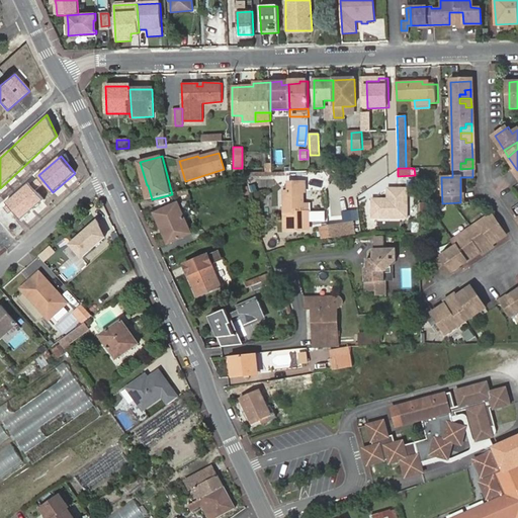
[(304,210),(304,203),(303,190),(306,190),(306,181),(288,181),(288,191),(285,191),(286,230),(311,229),(310,210),(304,210)]
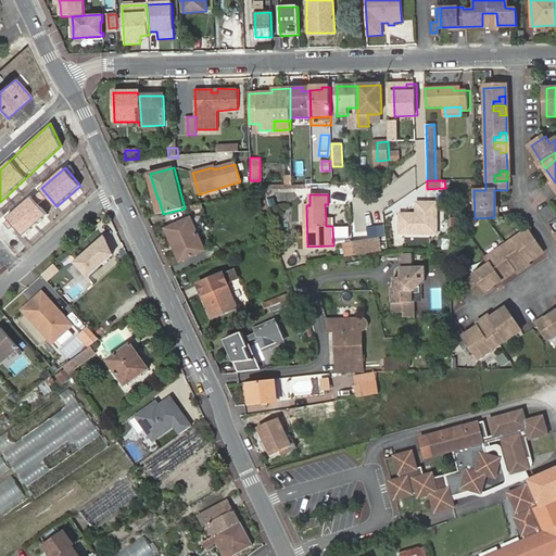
[(47,215),(32,197),(8,217),(23,236),(47,215)]
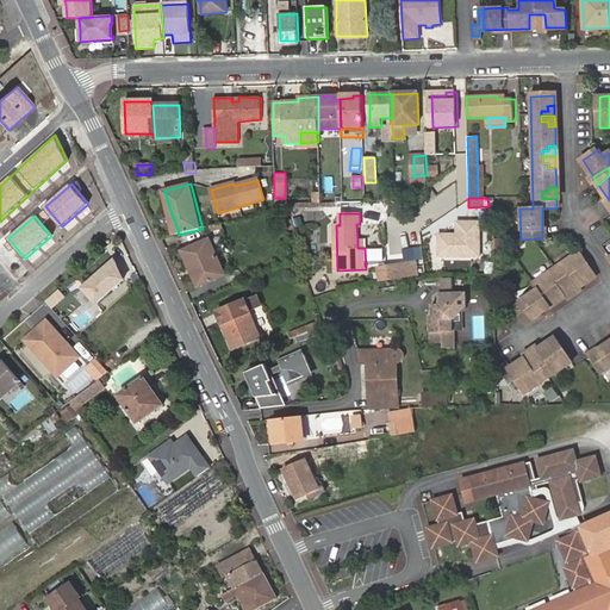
[(216,255),(207,240),(185,250),(193,269),(195,268),(203,285),(226,274),(217,254),(216,255)]
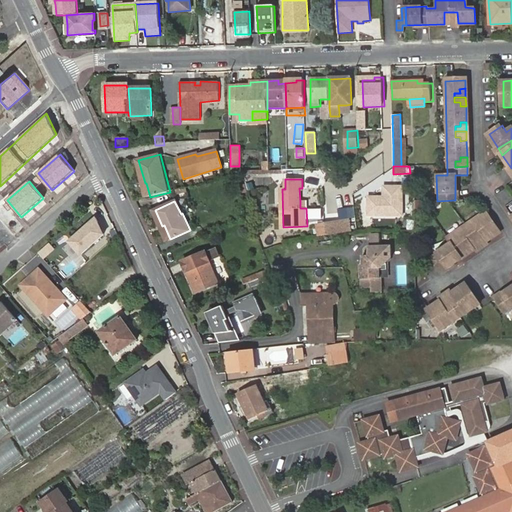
[(500,234),(485,212),(464,227),(472,238),(477,234),(485,245),(500,234)]
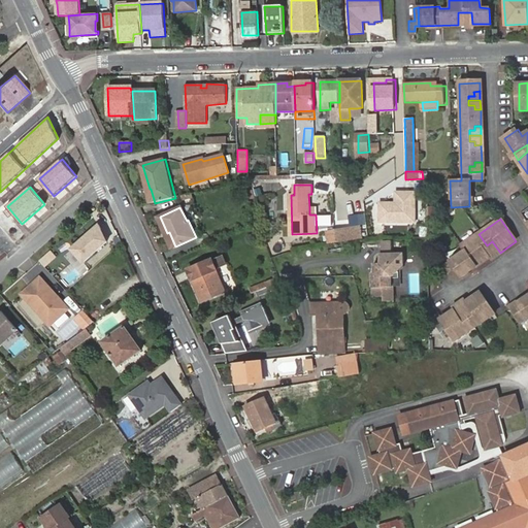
[(107,242),(99,226),(70,250),(84,264),(107,242)]
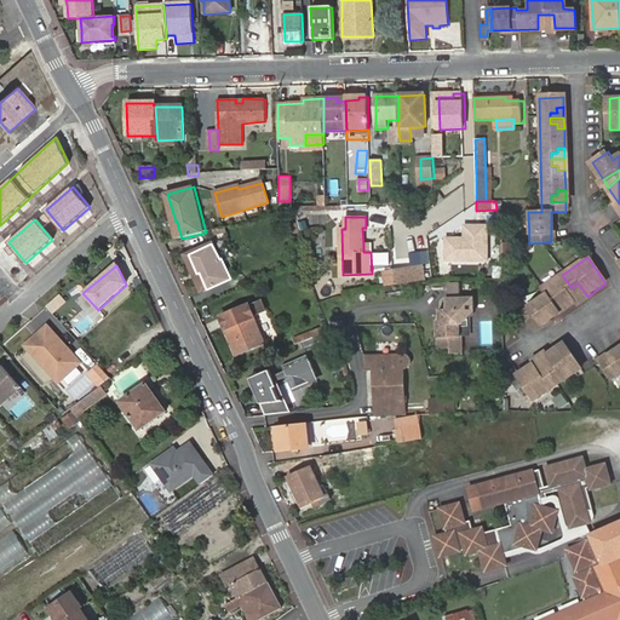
[(403,283),(403,269),(388,270),(389,285),(403,283)]
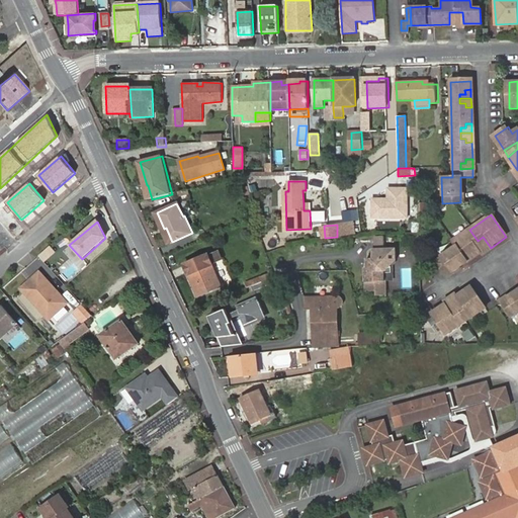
[(346,237),(345,225),(337,225),(337,237),(346,237)]
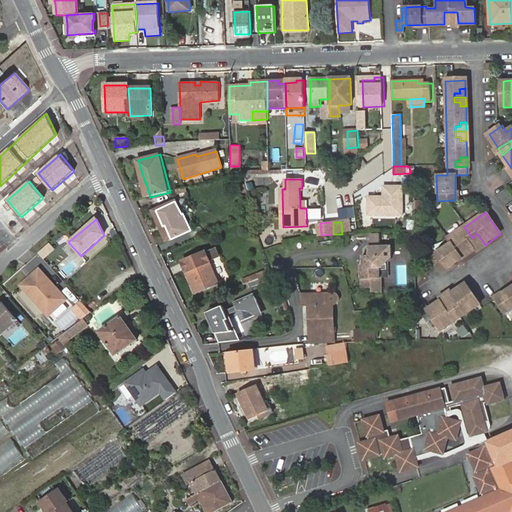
[(428,259),(431,264),(439,276),(461,261),(473,252),(466,241),(472,238),(464,227),(446,239),(450,245),(428,259)]
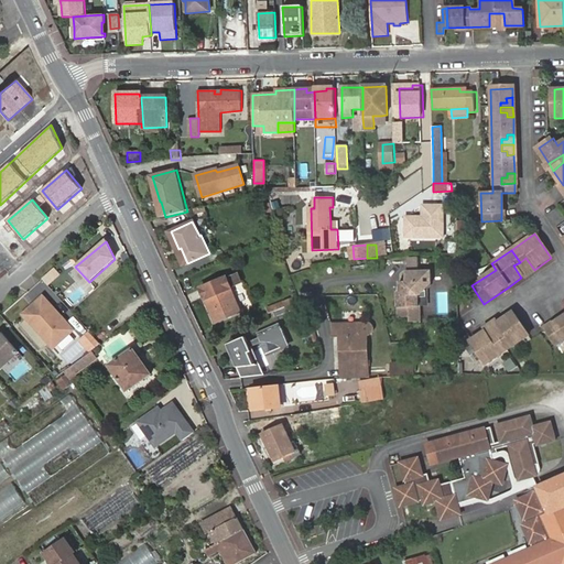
[(528,273),(534,270),(525,258),(520,262),(528,273)]
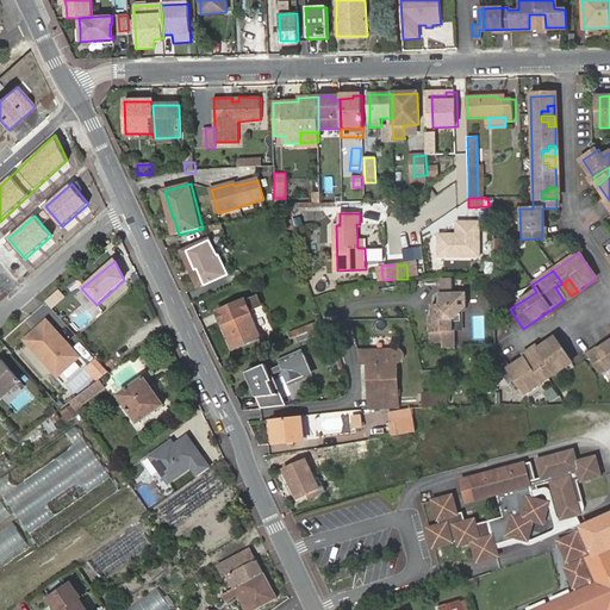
[(437,281),(437,293),(453,292),(453,281),(437,281)]
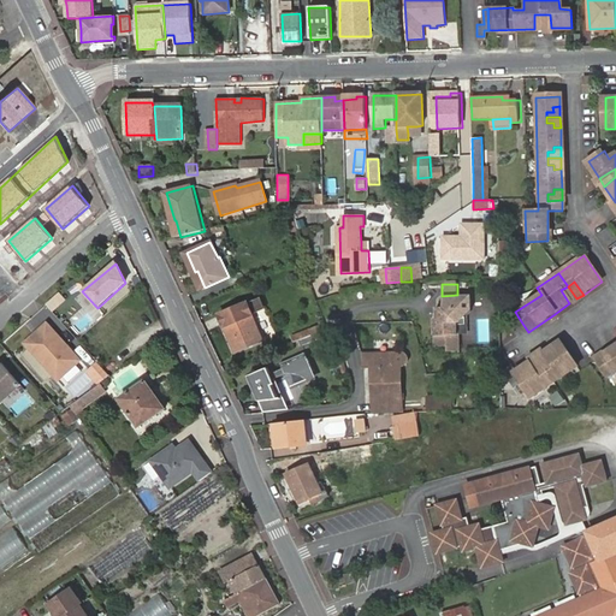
[(569,303),(576,298),(568,286),(561,290),(569,303)]
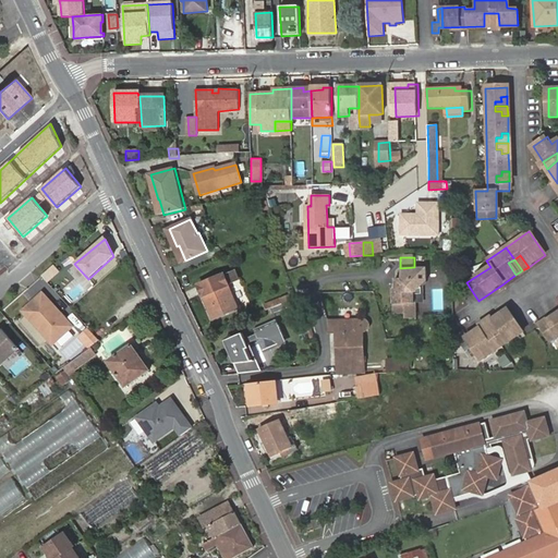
[(404,313),(404,318),(416,317),(415,302),(414,303),(413,292),(415,292),(419,288),(419,284),(422,284),(427,280),(426,267),(414,267),(400,268),(401,283),(395,284),(395,289),(391,289),(392,314),(404,313)]
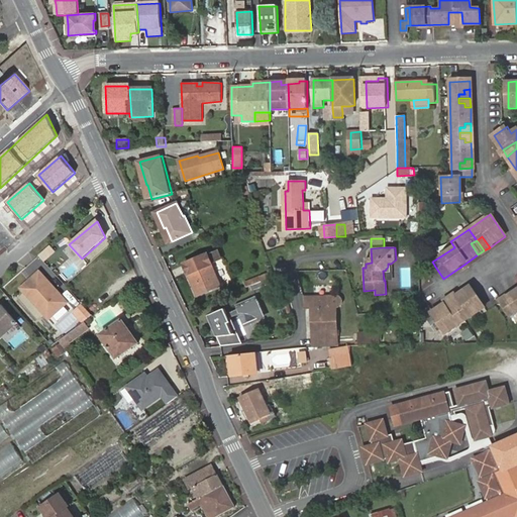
[(223,261),(219,250),(208,255),(212,266),(223,261)]
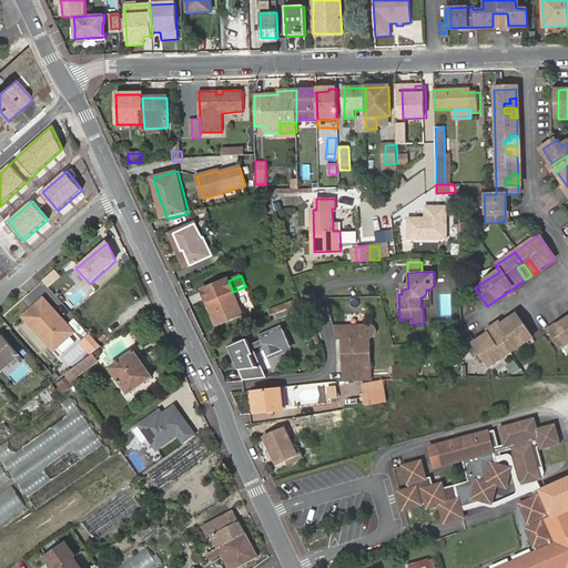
[(233,292),(229,281),(203,292),(217,325),(243,314),(233,292)]
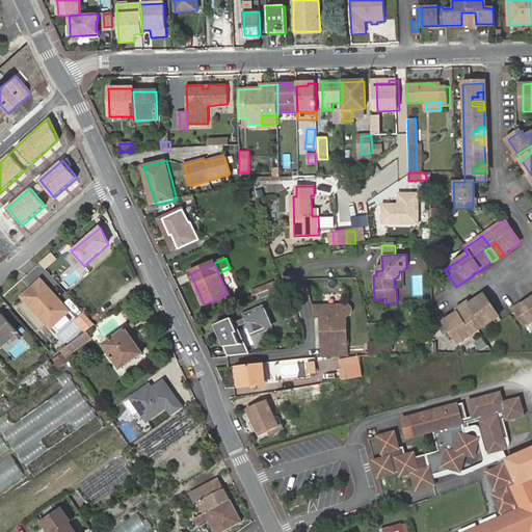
[(70,312),(41,280),(21,297),(51,329),(70,312)]
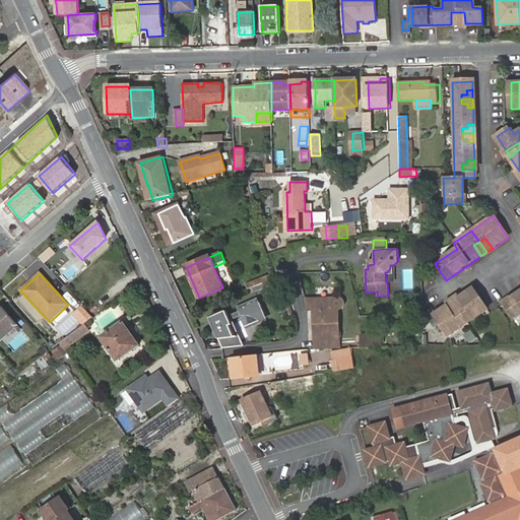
[(277,283),(274,274),(271,275),(262,278),(263,282),(265,287),(277,283)]
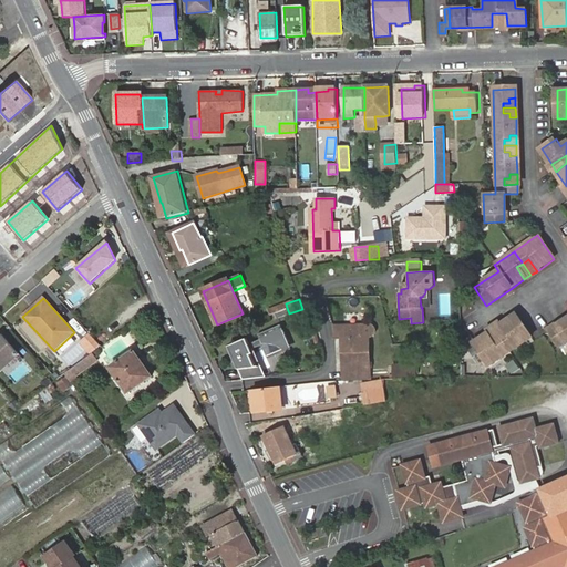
[(284,305),(270,310),(271,315),(286,309),(284,305)]
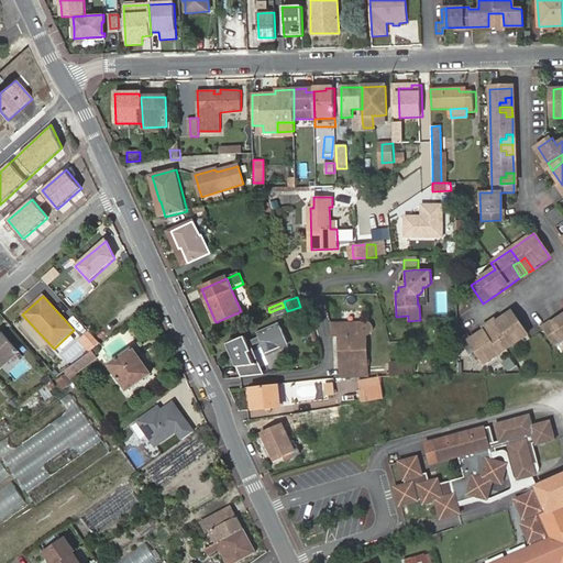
[(486,329),(471,340),(487,363),(509,349),(530,334),(514,310),(500,320),(508,332),(500,337),(494,341),(486,329)]
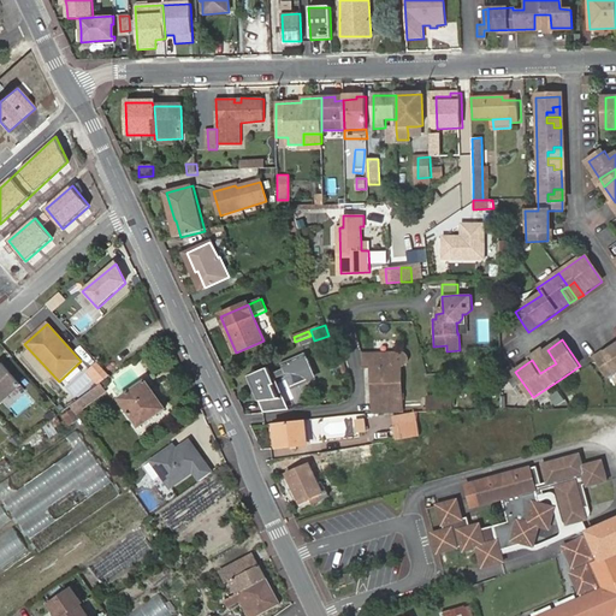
[(615,345),(597,360),(609,378),(615,372),(615,345)]
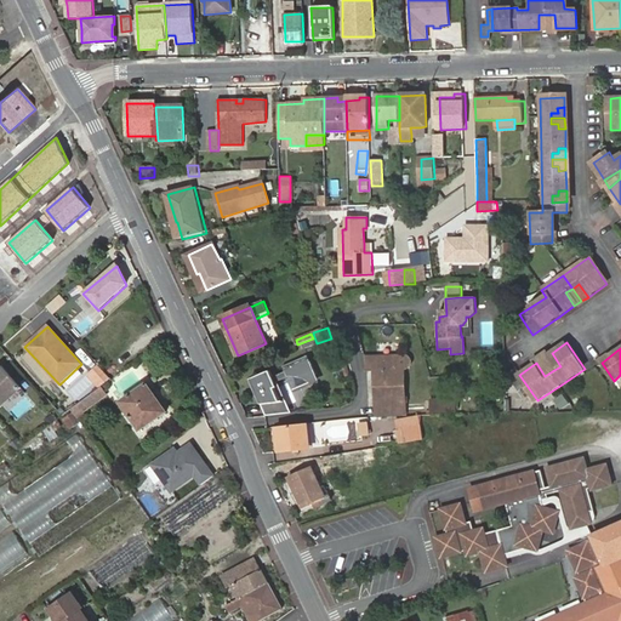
[(543,358),(552,371),(560,366),(552,353),(543,358)]
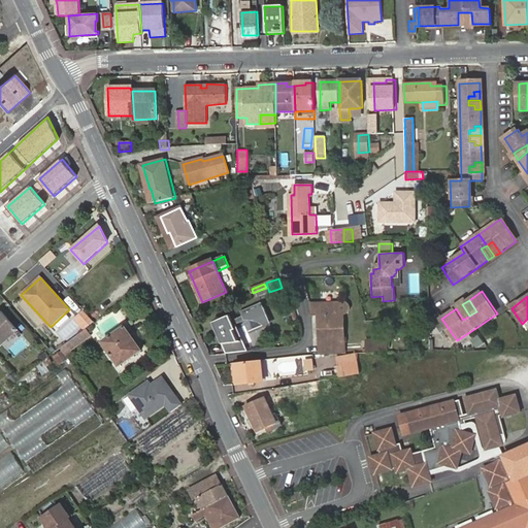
[(342,302),(310,303),(311,315),(319,315),(320,344),(344,343),(343,314),(345,312),(348,310),(348,309),(347,306),(344,304),(342,304),(342,302)]
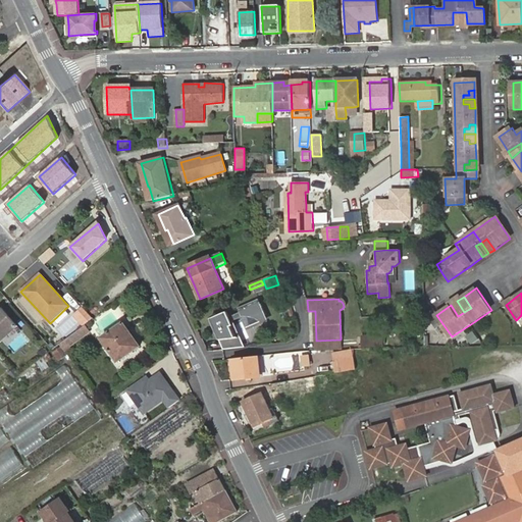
[(243,347),(232,320),(244,316),(249,316),(254,318),(256,319),(258,320),(262,323),(268,317),(262,301),(241,308),(243,313),(231,317),(229,311),(212,317),(223,348),(243,347)]
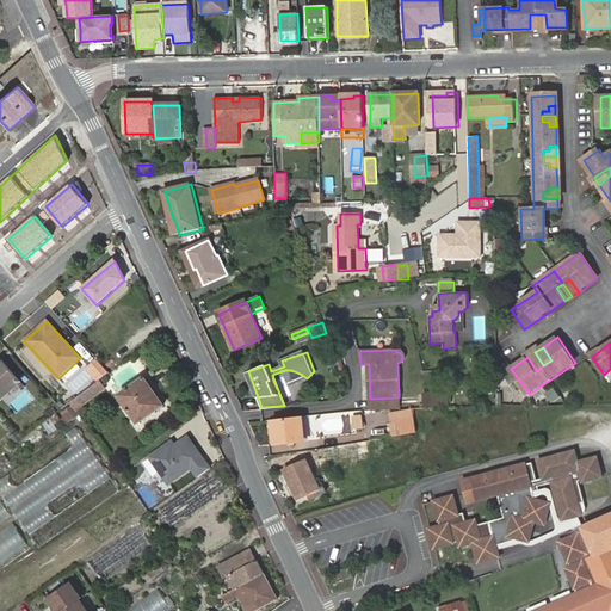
[(535,352),(528,357),(536,370),(543,365),(535,352)]
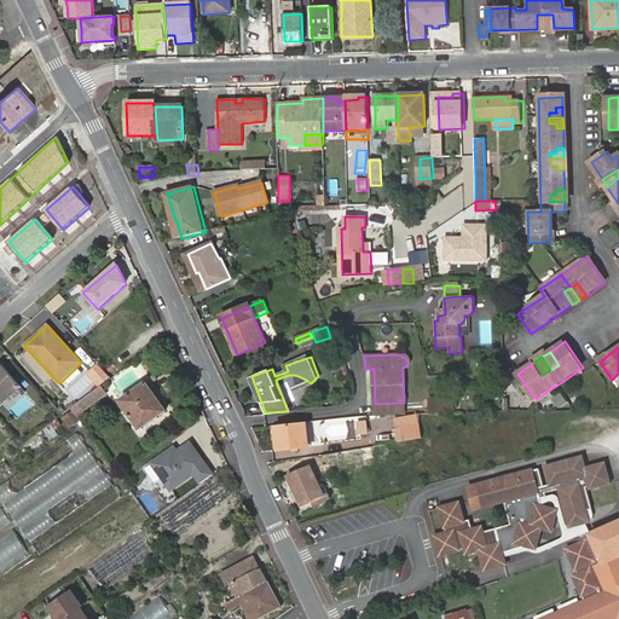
[(109,377),(98,364),(87,375),(98,387),(109,377)]
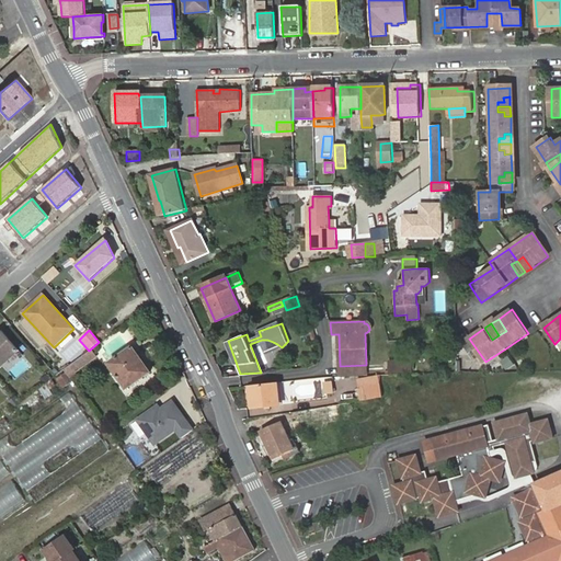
[(0,367),(18,352),(0,332),(0,367)]
